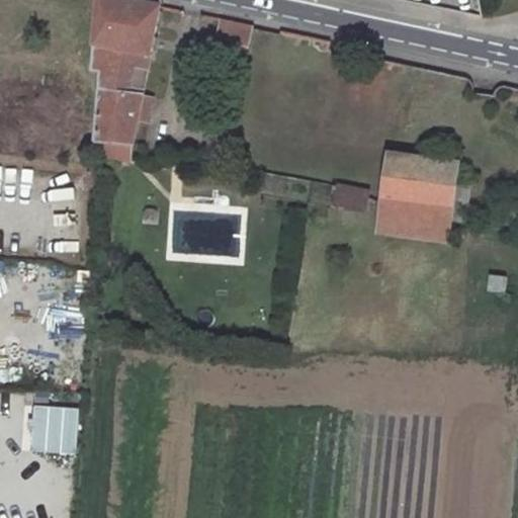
[(146,96),(162,6),(134,0),(98,0),(93,70),(101,71),(96,141),(102,142),(134,144),(137,144),(141,121),(146,96)]
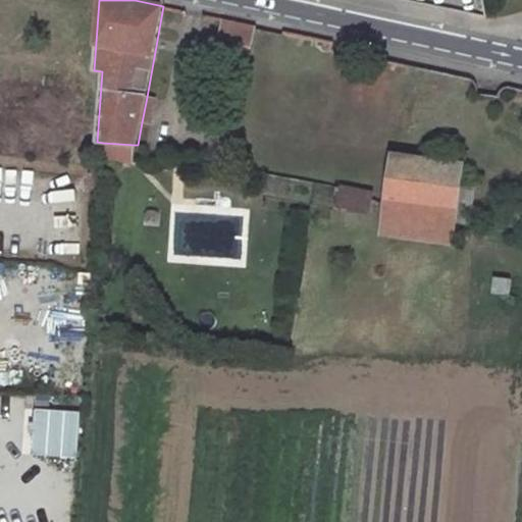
[(255,24),(224,18),(216,59),(246,65),(255,24)]
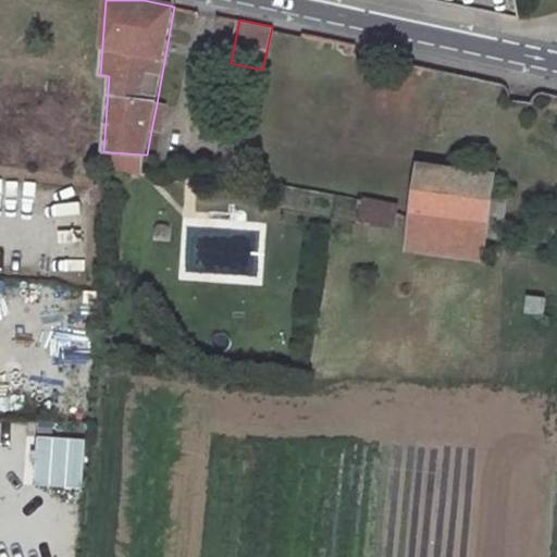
[(168,106),(157,103),(151,131),(163,132),(168,106)]
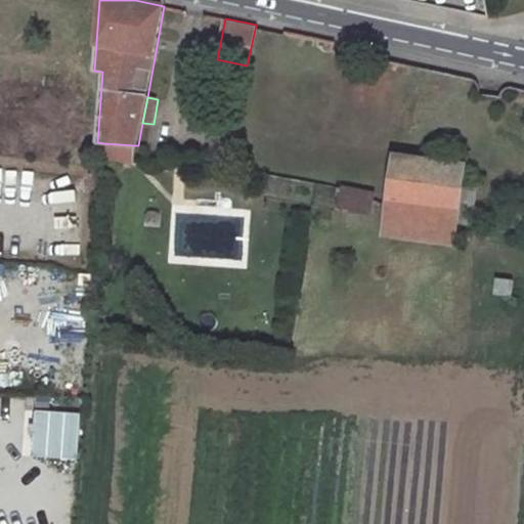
[(103,143),(102,162),(134,164),(135,145),(103,143)]
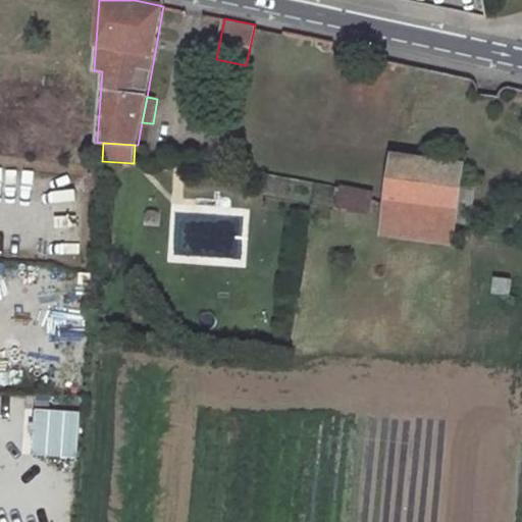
[(460,183),(463,166),(400,157),(389,233),(452,244),(455,222),(460,183)]
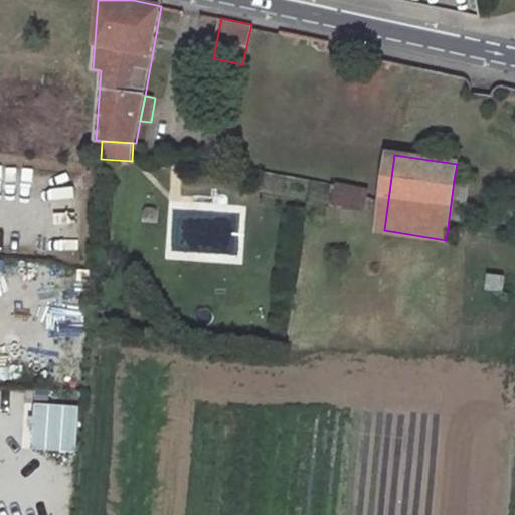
[(469,181),(454,180),(449,219),(464,221),(469,181)]
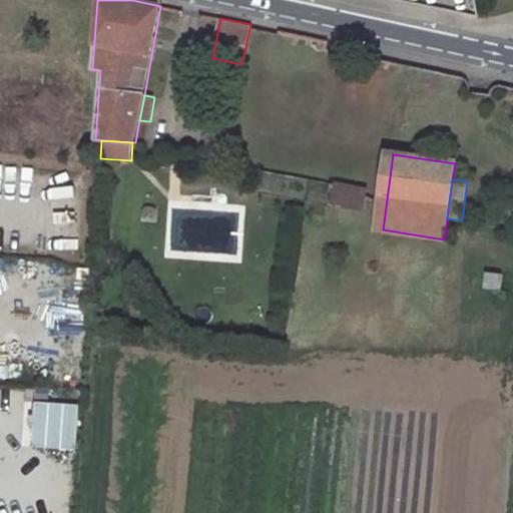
[(366,190),(338,184),(335,201),(358,205),(359,196),(365,197),(366,190)]
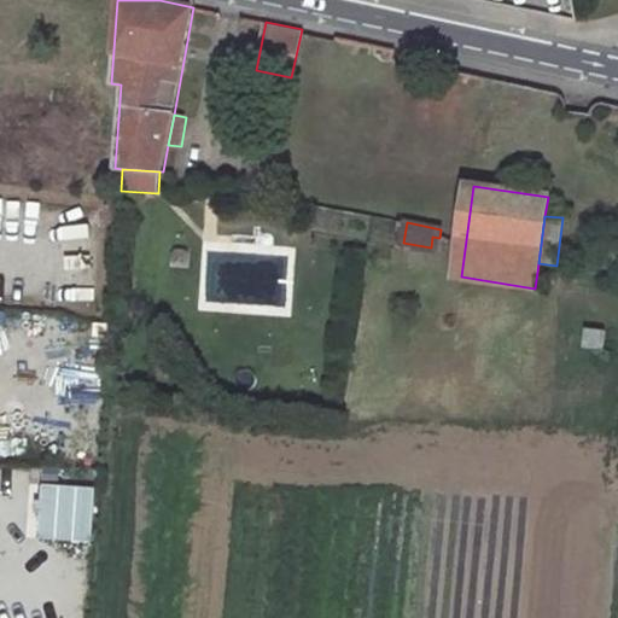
[(605,331),(586,328),(583,348),(602,350),(605,331)]
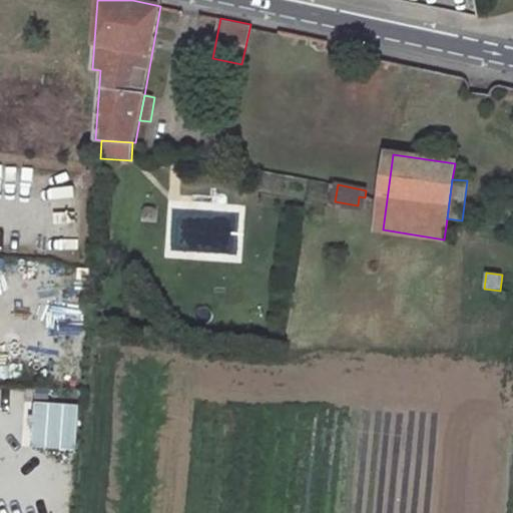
[(29,449),(74,449),(74,404),(29,404),(29,449)]
